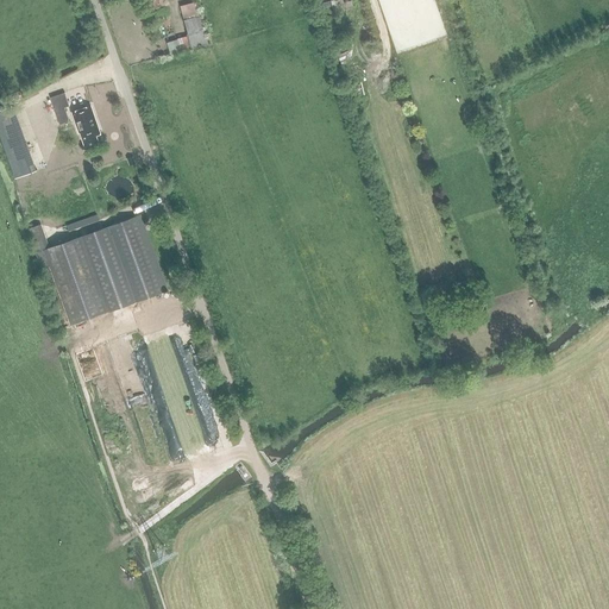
[(189,36),(193,48),(193,49),(207,44),(196,4),(181,8),(189,36)]
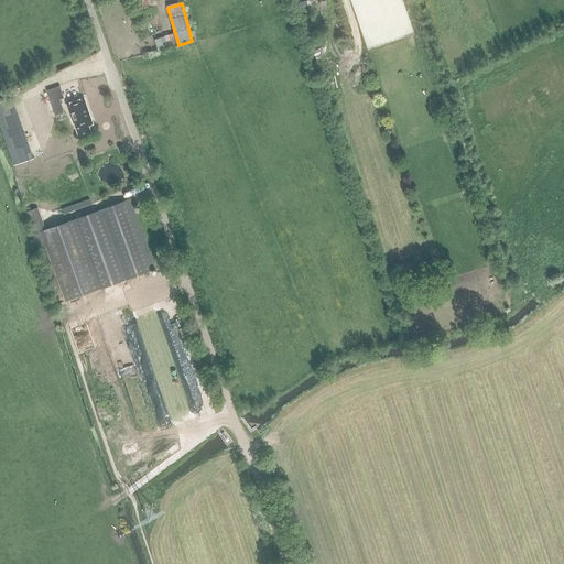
[(60,86),(46,90),(55,116),(64,112),(60,99),(64,98),(60,86)]
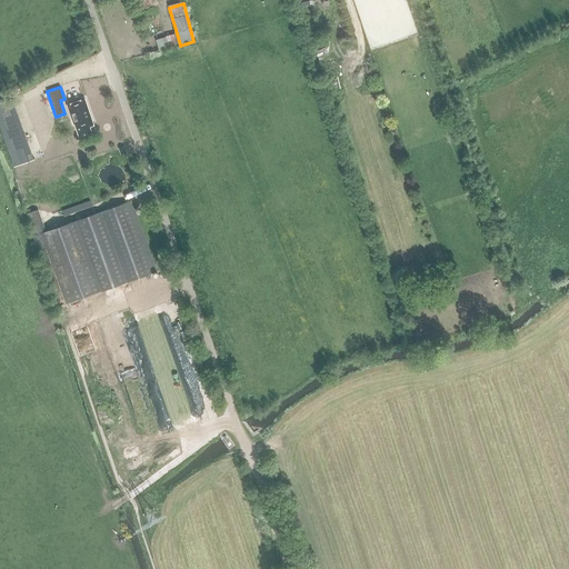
[(0,101),(0,117),(13,166),(31,161),(15,98),(0,101)]
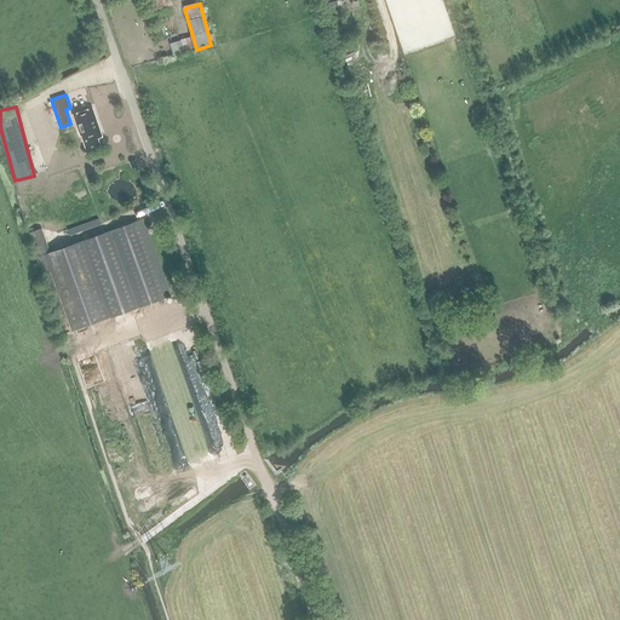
[(92,108),(73,115),(80,136),(81,135),(86,148),(99,144),(97,138),(102,137),(92,108)]
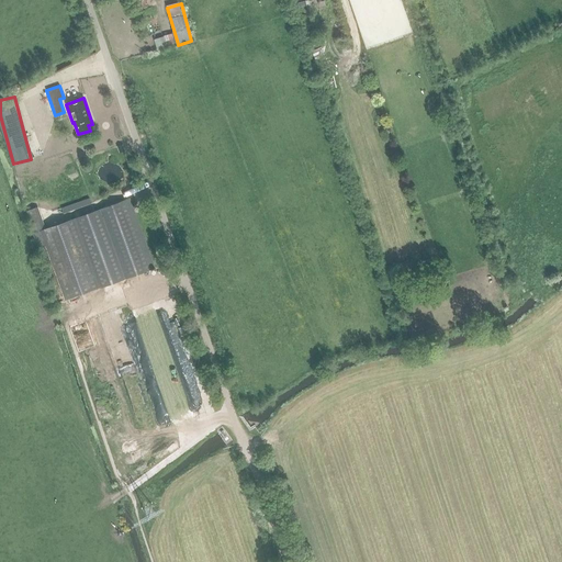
[(130,199),(94,212),(119,280),(155,268),(130,199)]
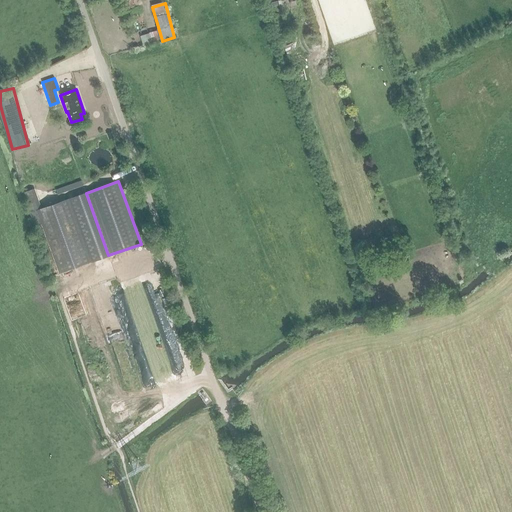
[(23,192),(30,212),(41,208),(34,188),(23,192)]
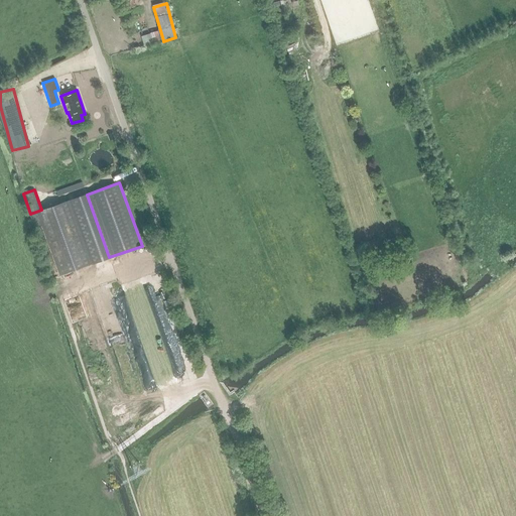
[(87,195),(70,201),(92,263),(109,257),(87,195)]
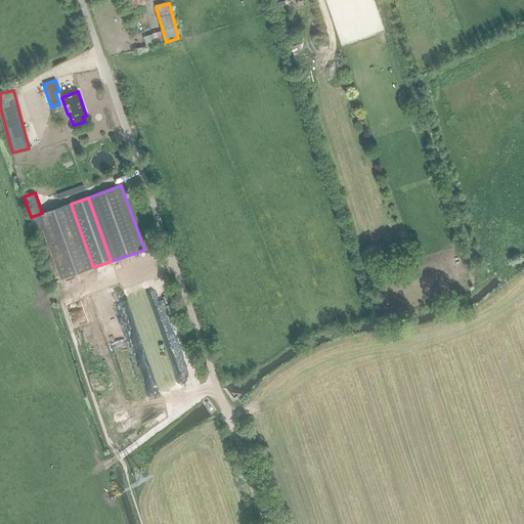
[(71,204),(37,215),(42,229),(60,279),(93,267),(71,204)]
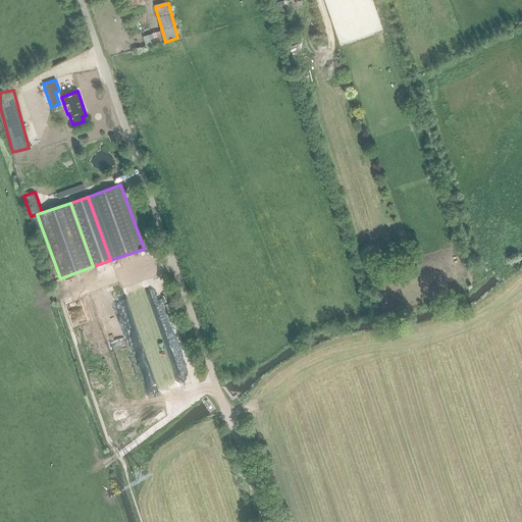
[(37,214),(32,216),(37,230),(42,228),(37,214)]
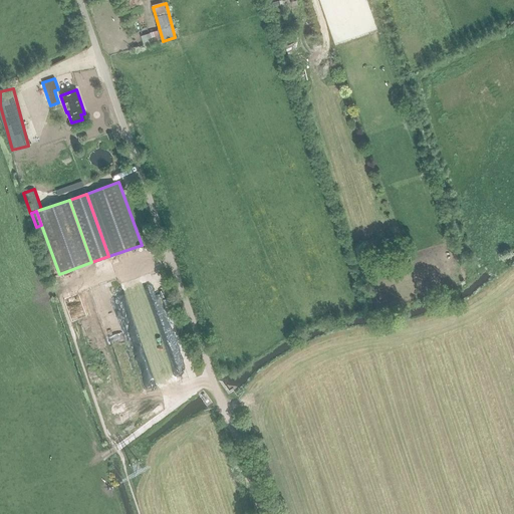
[(153,369),(157,388),(177,382),(173,364),(153,369)]
